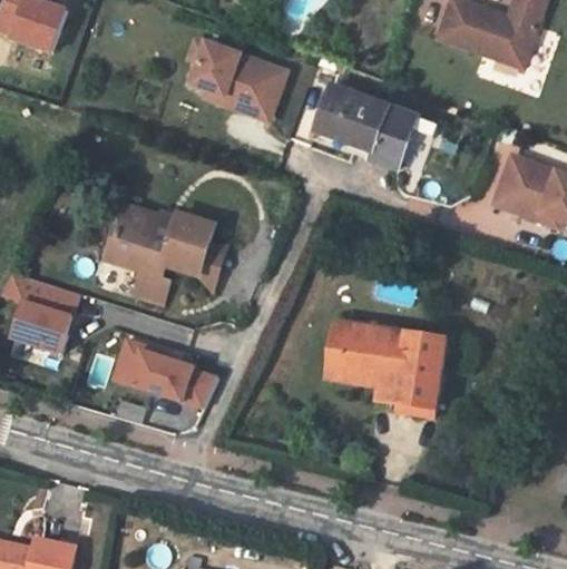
[(5,0),(0,11),(0,30),(12,36),(11,39),(51,54),(66,12),(32,0),(5,0)]
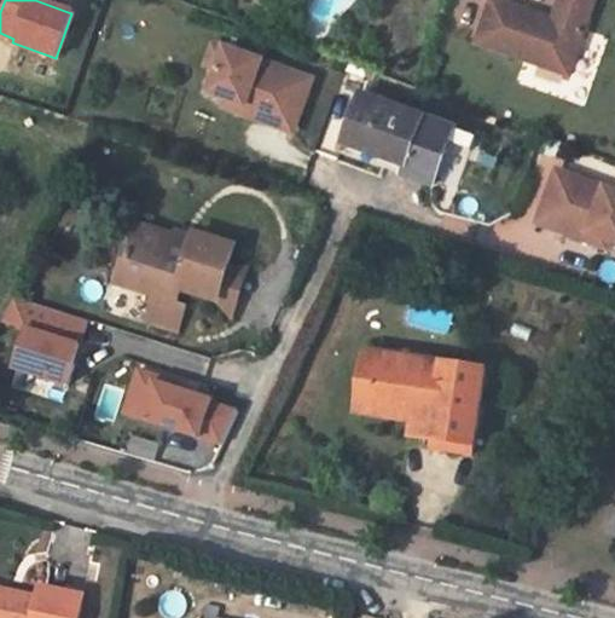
[(486,0),(471,42),(563,74),(590,0),(555,0),(546,24),(532,21),(534,15),(493,0),(486,0)]
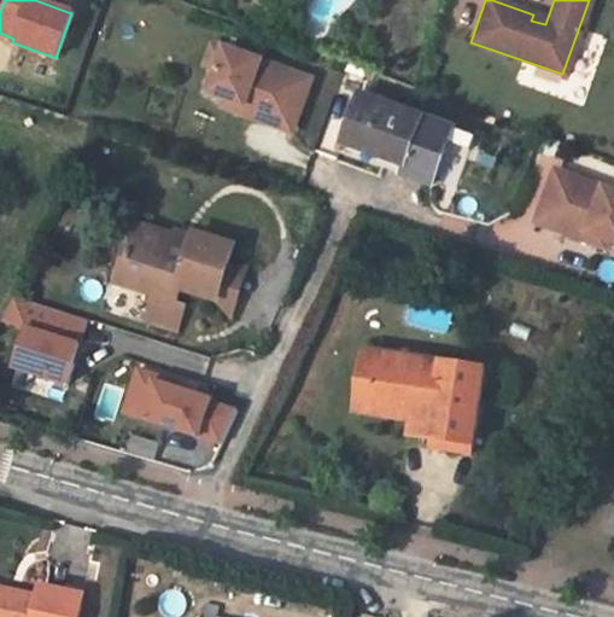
[(204,67),(215,71),(223,51),(211,46),(204,67)]
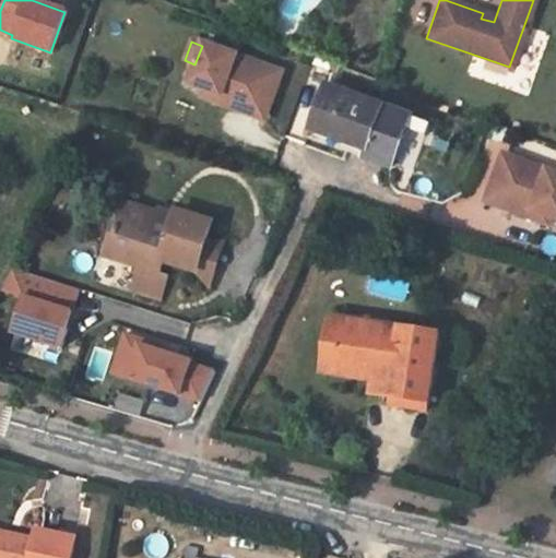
[(194,64),(187,84),(203,91),(217,95),(214,103),(263,121),(281,72),(202,44),(202,46),(194,64)]
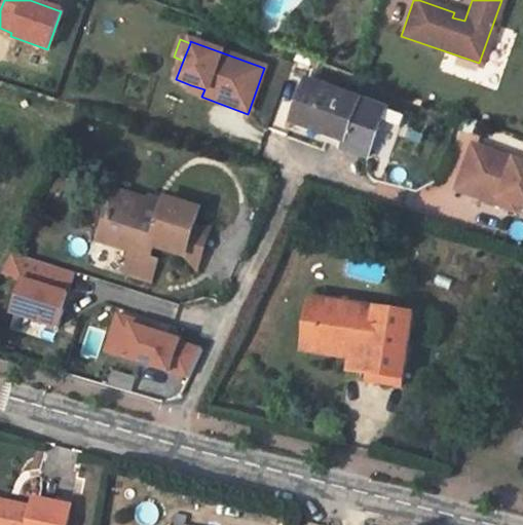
[(310,91),(313,82),(306,79),(303,89),(310,91)]
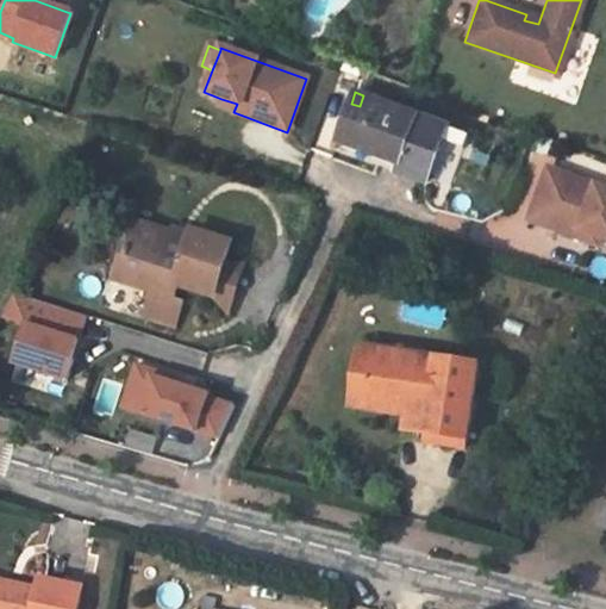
[(395,173),(426,184),(448,126),(363,95),(360,106),(351,104),(336,143),(398,166),(395,173)]
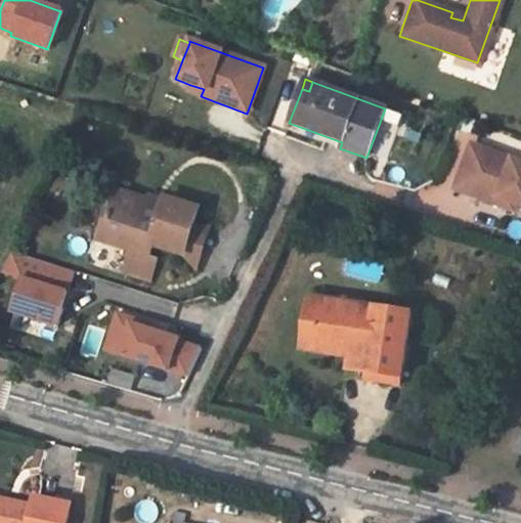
[(187,91),(201,96),(204,89),(190,85),(187,91)]
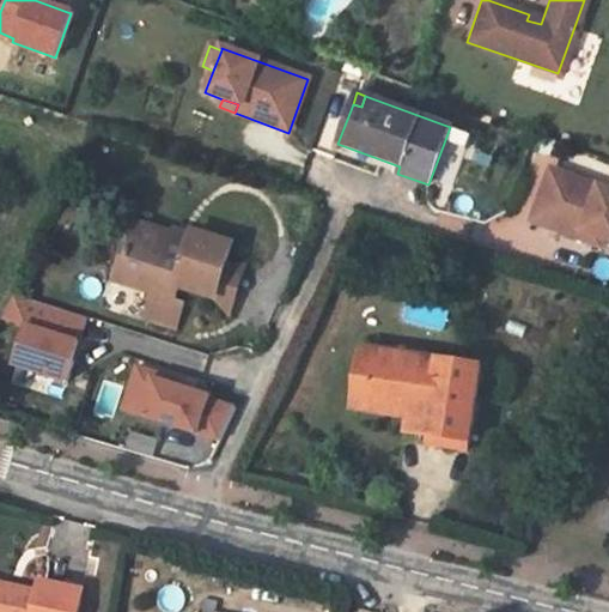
[(608,189),(548,168),(527,220),(580,241),(584,232),(600,238),(608,241),(608,189)]
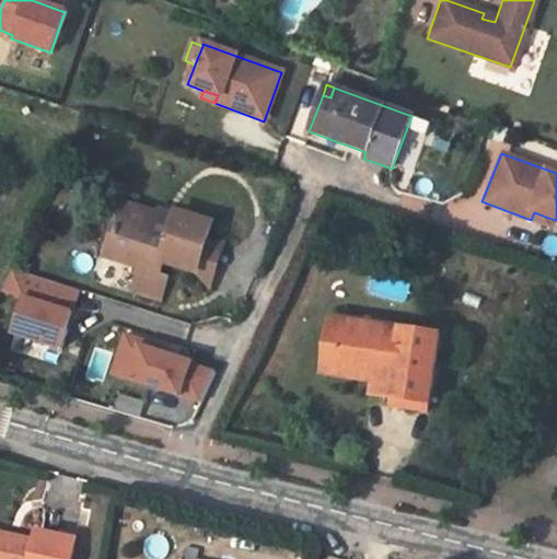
[(131,289),(159,298),(165,277),(157,274),(161,260),(195,270),(204,242),(210,222),(175,211),(173,219),(126,204),(118,228),(115,226),(111,252),(140,261),(138,268),(131,289)]
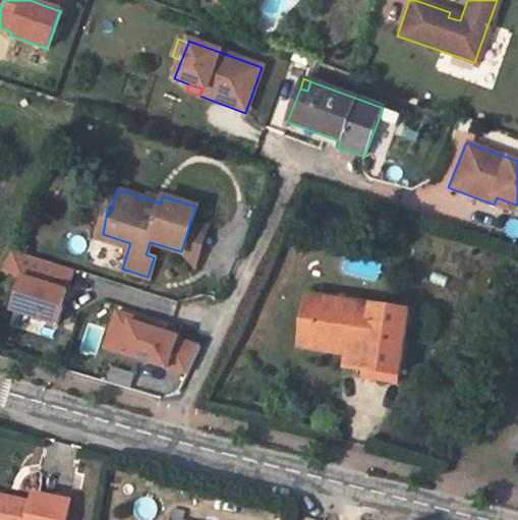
[(507,210),(510,203),(497,197),(494,205),(507,210)]
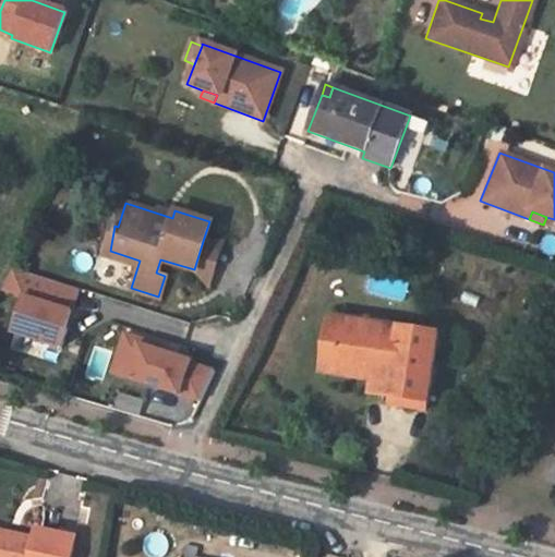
[(140,261),(110,251),(115,226),(105,256),(137,267),(140,261)]
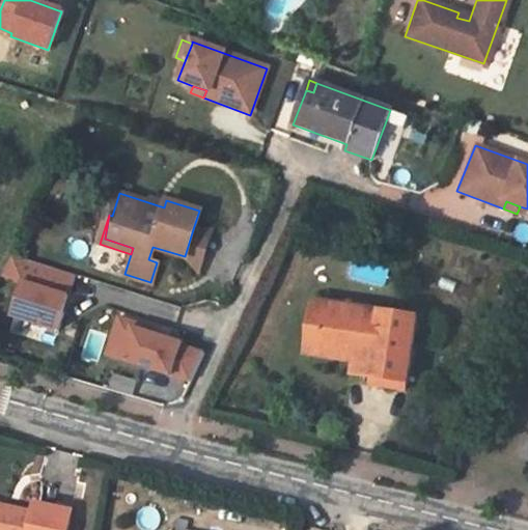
[(194,230),(193,229),(185,256),(185,257),(186,258),(196,270),(211,229),(194,230)]
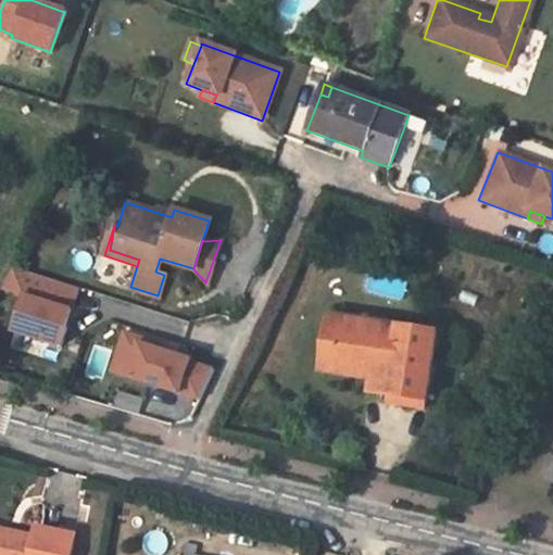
[(61,352),(80,288),(12,266),(0,291),(0,293),(24,302),(13,337),(61,352)]
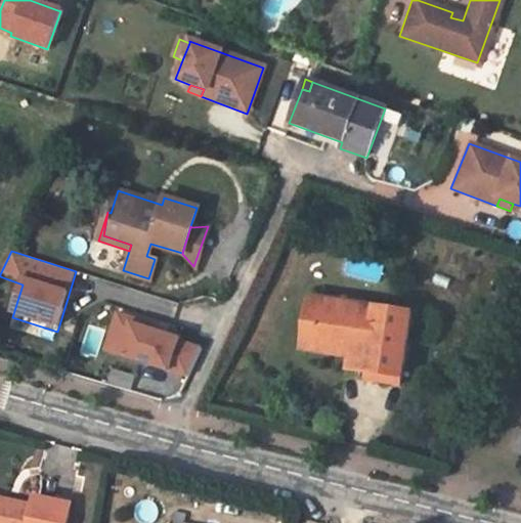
[(318,300),(308,298),(303,337),(312,339),(318,300)]
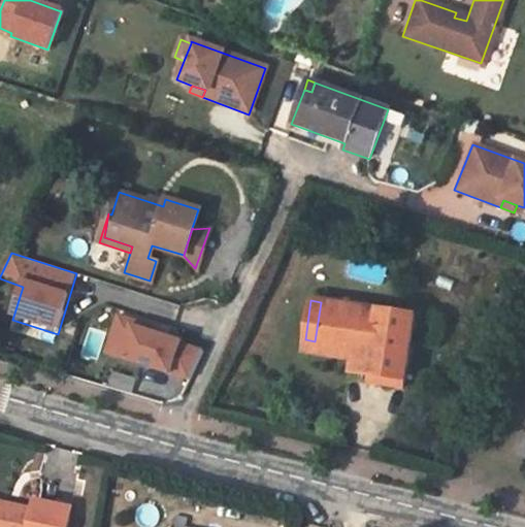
[(414,318),(321,302),(315,341),(370,351),(367,372),(366,383),(403,388),(414,318)]
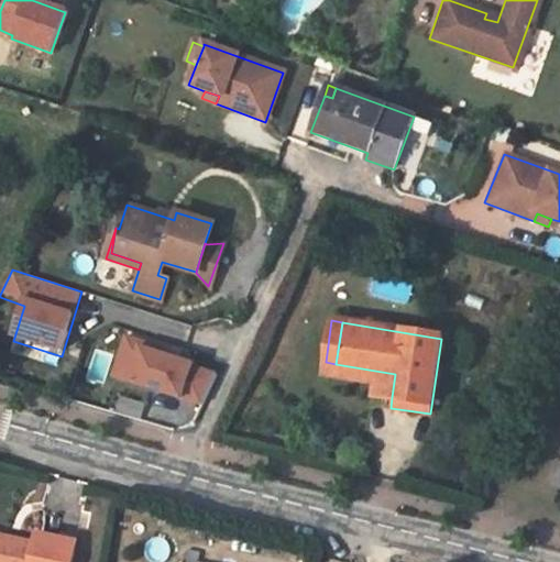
[(199,406),(215,374),(190,366),(193,361),(147,346),(150,341),(124,333),(111,373),(149,387),(151,379),(162,383),(160,390),(199,406)]
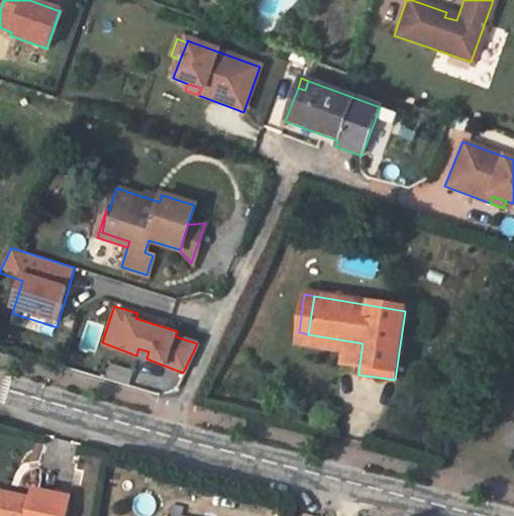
[(363,343),(308,334),(299,332),(296,345),(342,353),(341,363),(360,365),(363,343)]
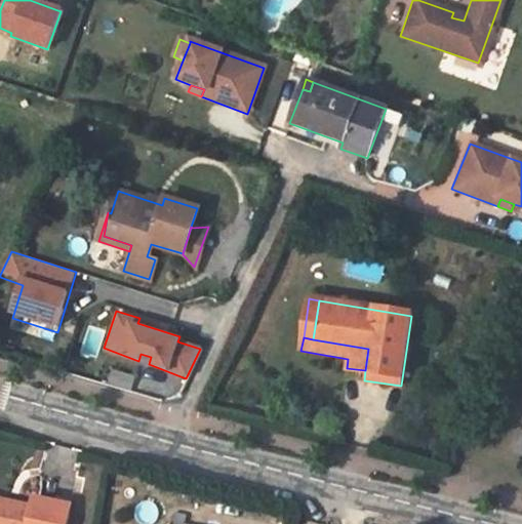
[(0,523),(64,523),(68,506),(33,497),(31,508),(0,500),(0,523)]
